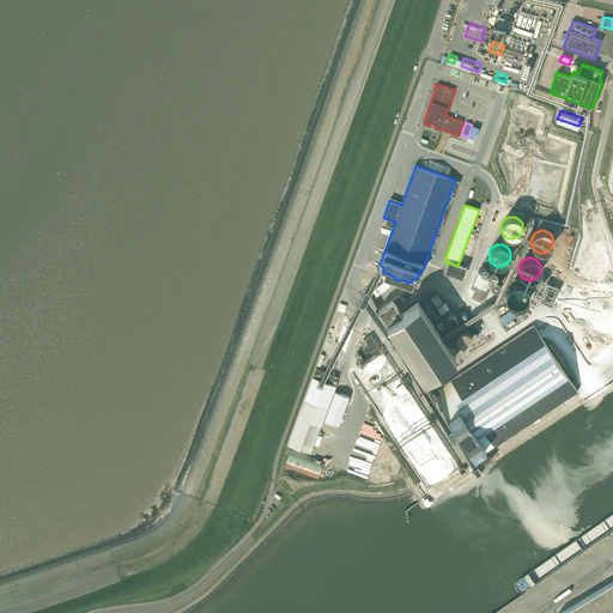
[(493,267),(492,267),(491,267),(490,267),(490,268),(489,268),(487,269),(487,271),(487,272),(487,273),(487,274),(489,275),(490,277),(491,277),(492,277),(493,277),(495,275),(496,275),(496,274),(497,273),(497,272),(497,271),(496,271),(496,269),(496,268),(495,268),(493,267)]
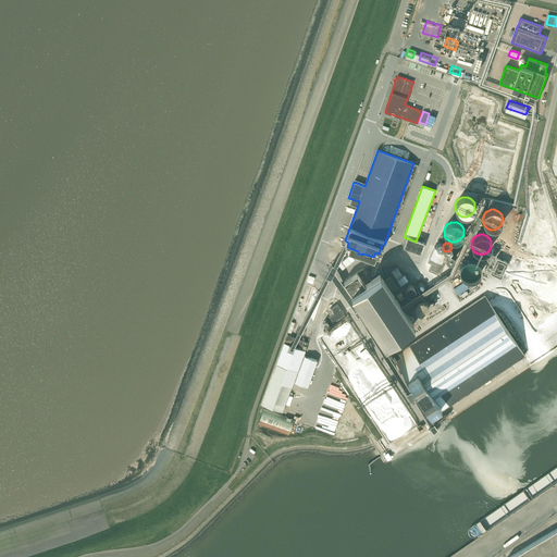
[(446,251),(434,246),(428,262),(432,264),(429,270),(440,275),(445,263),(442,262),(446,251)]
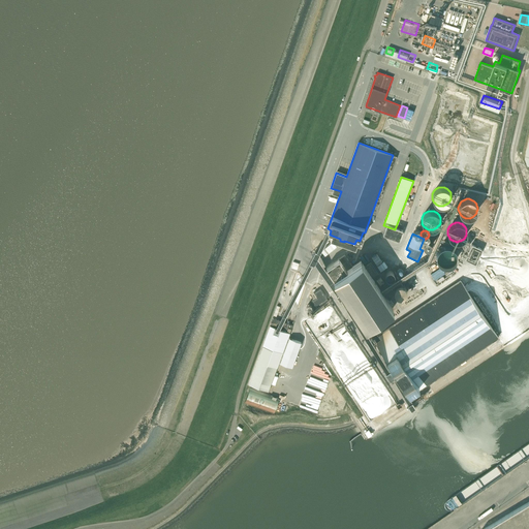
[(430,241),(430,240),(429,240),(428,239),(427,239),(426,239),(425,240),(424,240),(424,241),(423,242),(423,243),(423,244),(423,245),(424,246),(425,247),(426,247),(427,247),(428,247),(429,247),(430,246),(431,245),(431,244),(431,243),(431,242),(430,241)]
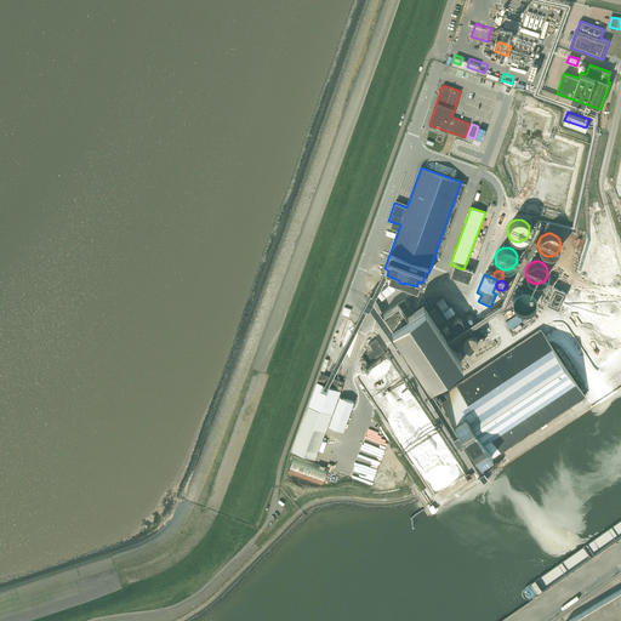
[(552,288),(552,286),(552,285),(552,284),(551,284),(551,283),(550,283),(550,281),(548,281),(547,281),(546,281),(545,281),(543,281),(543,283),(542,283),(542,284),(542,285),(542,286),(542,288),(542,289),(543,289),(543,290),(545,290),(545,291),(546,291),(547,291),(548,291),(550,290),(551,290),(551,289),(552,289),(552,288)]
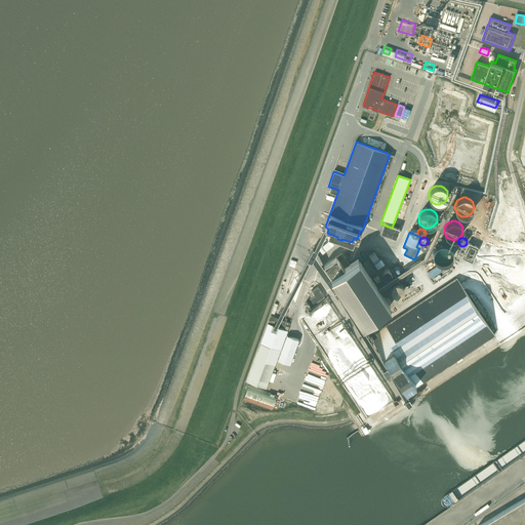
[(473,263),(479,247),(468,242),(461,257),(473,263)]
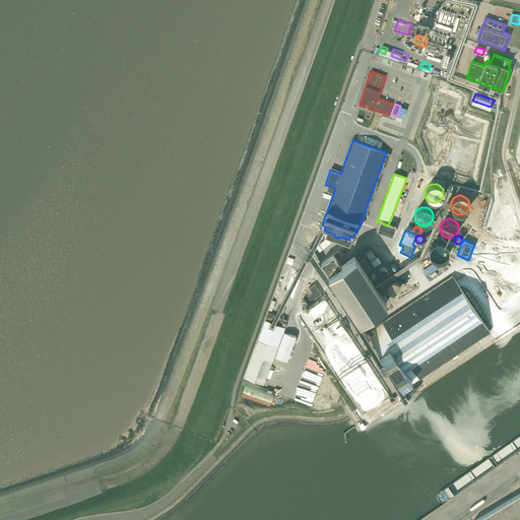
[(449,253),(449,252),(449,251),(449,250),(449,249),(448,248),(448,247),(448,246),(447,245),(446,244),(445,243),(444,243),(443,242),(442,242),(441,241),(440,241),(439,241),(438,241),(437,241),(436,241),(435,242),(434,242),(433,243),(432,244),(431,244),(431,245),(430,246),(429,247),(429,248),(429,249),(429,251),(429,252),(429,253),(429,254),(429,255),(430,256),(431,257),(431,258),(432,259),(433,259),(434,260),(435,260),(436,261),(437,261),(438,261),(439,261),(440,261),(441,261),(442,261),(443,260),(444,260),(445,259),(446,258),(447,257),(448,256),(448,255),(448,254),(449,253)]
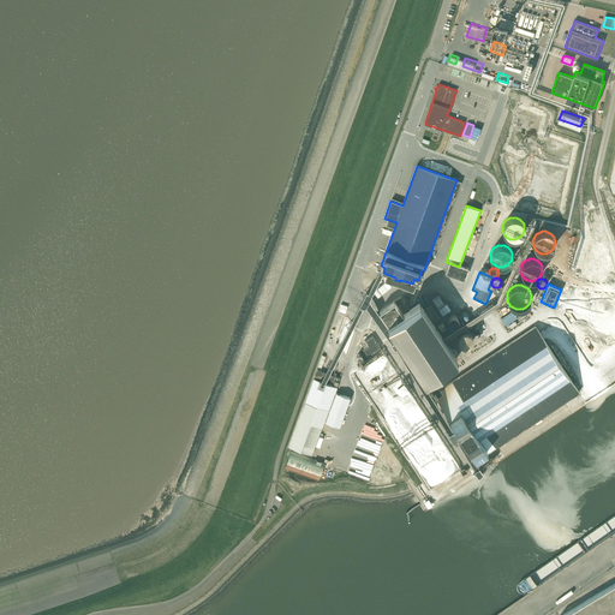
[(433,323),(440,318),(431,305),(424,310),(419,303),(410,310),(401,296),(380,310),(381,311),(375,315),(383,328),(388,324),(398,339),(392,344),(395,348),(401,344),(424,380),(457,358),(433,323)]
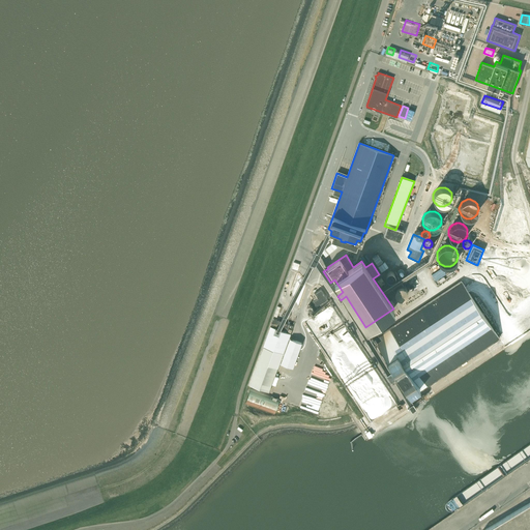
[(395,276),(395,275),(394,274),(394,273),(393,272),(392,272),(391,271),(390,271),(389,271),(388,272),(387,273),(386,273),(386,274),(386,275),(386,276),(386,277),(386,278),(387,280),(388,281),(389,281),(390,281),(391,281),(392,281),(393,281),(393,280),(394,278),(394,277),(395,276)]
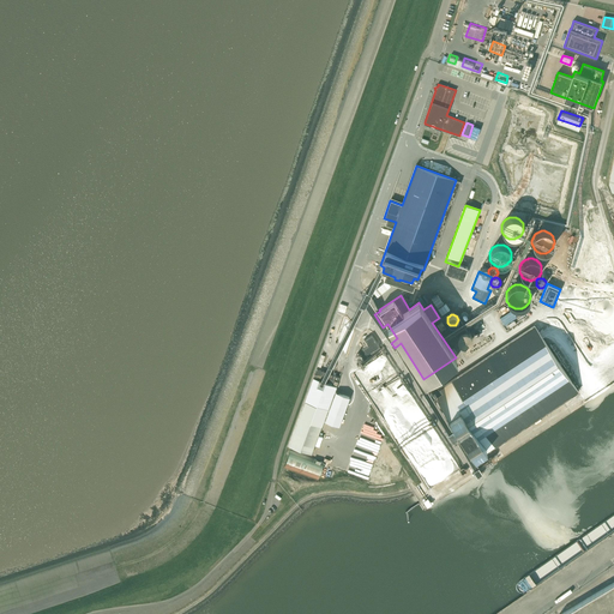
[(476,458),(578,391),(535,325),(433,392),(452,423),(446,427),(455,438),(461,434),(476,458)]
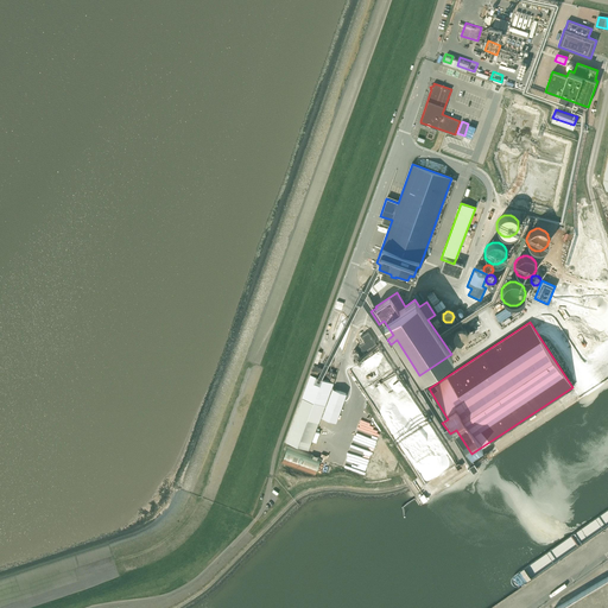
[(453,336),(453,337),(453,339),(454,340),(455,341),(456,342),(457,342),(458,342),(460,342),(461,342),(463,342),(464,341),(466,341),(466,340),(467,339),(467,336),(468,335),(468,334),(467,333),(467,331),(466,330),(464,329),(463,328),(462,328),(461,327),(460,327),(458,327),(457,328),(456,328),(455,329),(454,330),(453,331),(453,333),(453,334),(453,336)]
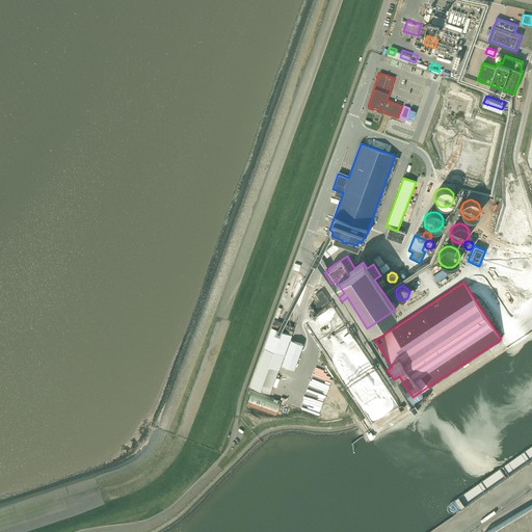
[(318,309),(329,301),(322,290),(316,294),(319,299),(314,302),(318,309)]
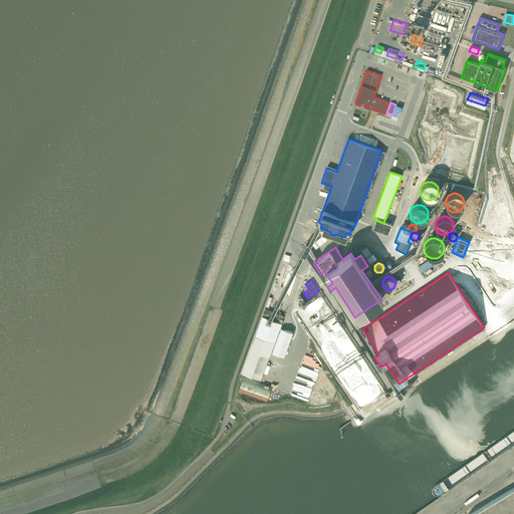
[(242,373),(261,380),(281,323),(278,322),(279,317),(283,319),(284,316),(265,309),(242,373)]
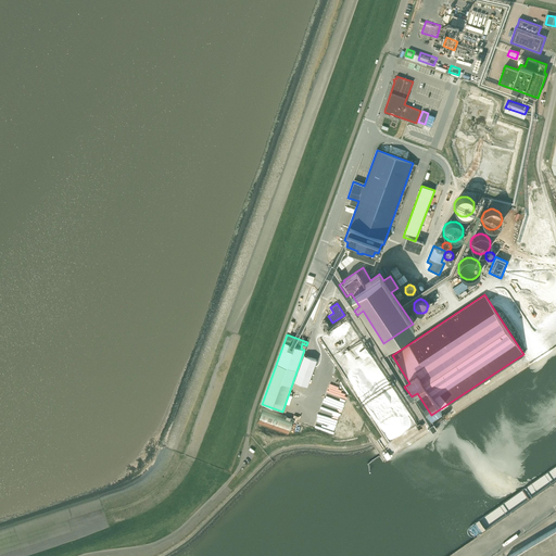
[(304,355),(294,381),(307,386),(316,359),(304,355)]
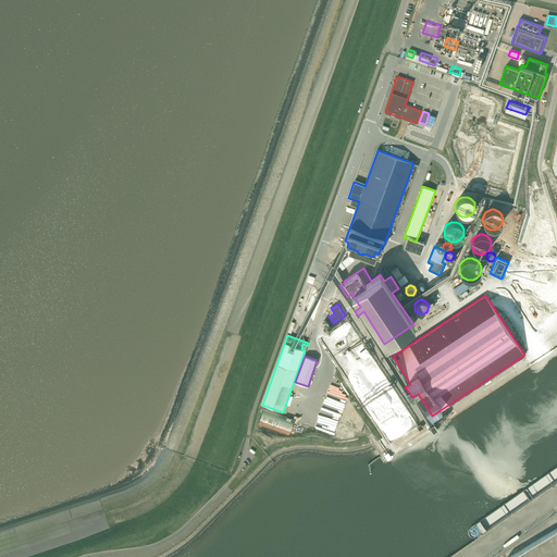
[(338,395),(341,390),(314,382),(312,391),(323,395),(321,401),(326,403),(330,392),(338,395)]
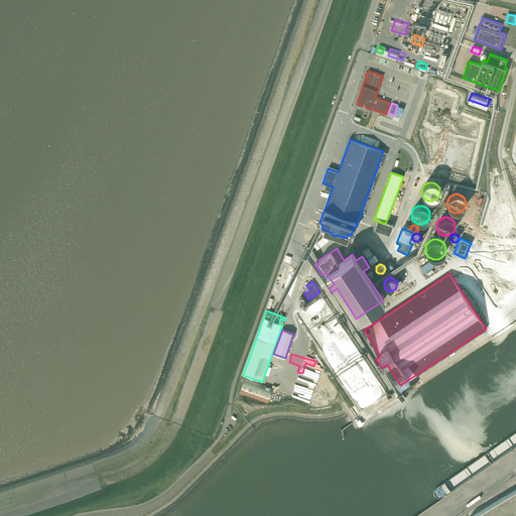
[(281,382),(293,384),(293,381),(295,381),(295,378),(291,377),(291,378),(288,378),(288,377),(282,376),(281,382)]
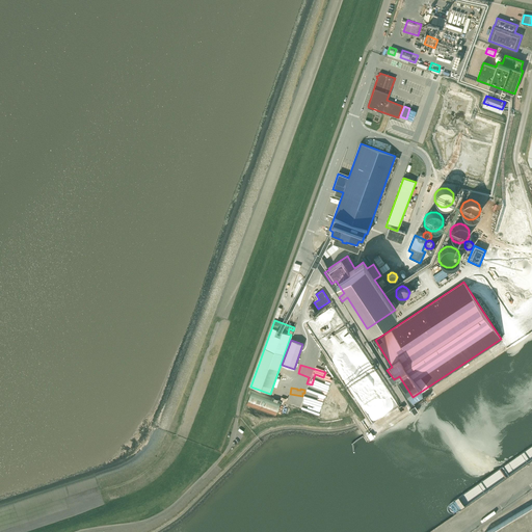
[(246,405),(275,416),(281,401),(251,391),(246,405)]
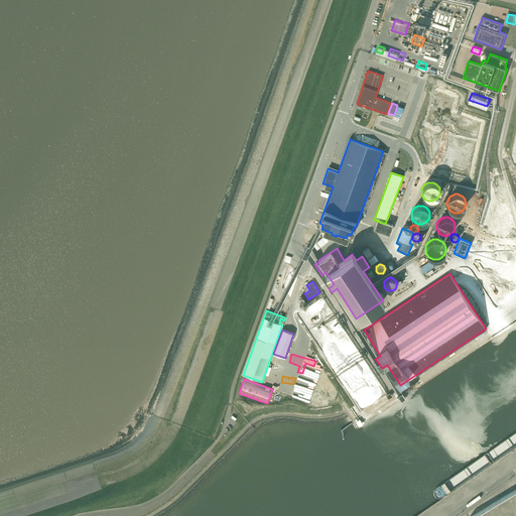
[(515,515),(515,490),(472,515),(515,515)]
